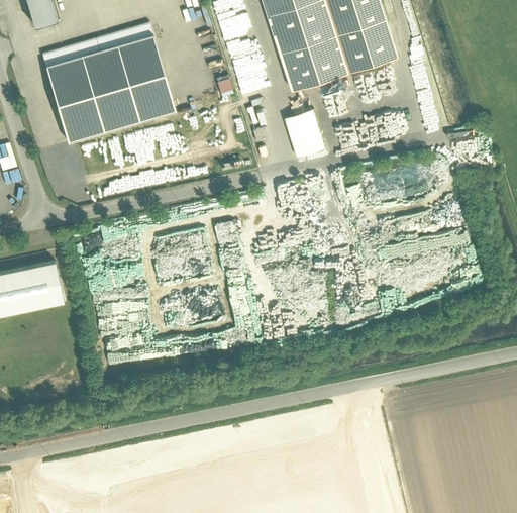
[(55,19),(48,0),(24,0),(32,25),(55,19)]
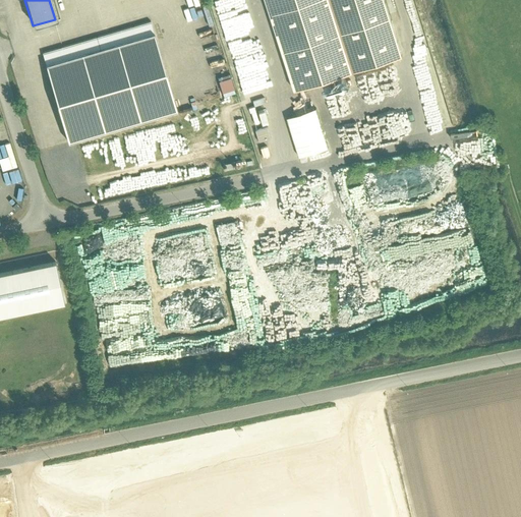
[(264,0),(293,91),(352,72),(329,0),(264,0)]
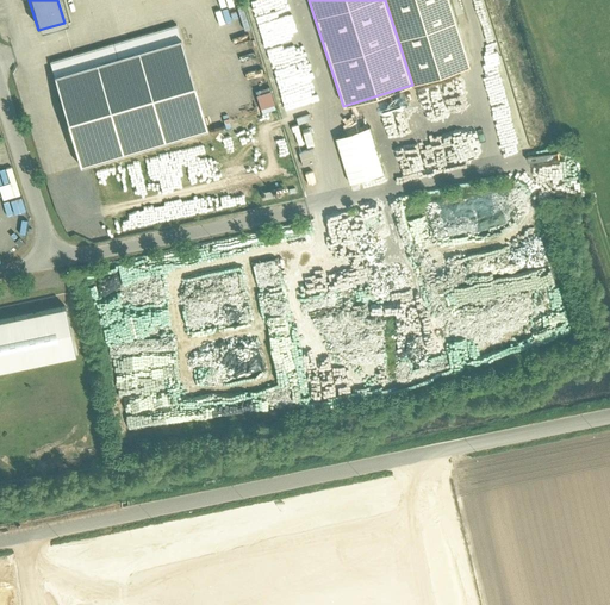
[(448,0),(385,0),(412,85),(470,67),(448,0)]
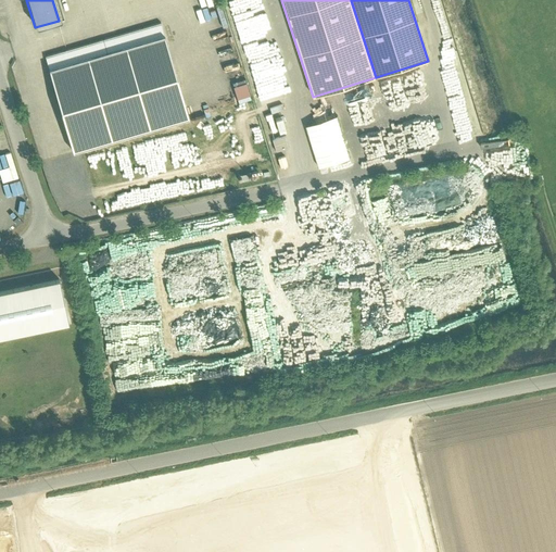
[(165,38),(51,71),(75,152),(188,120),(165,38)]
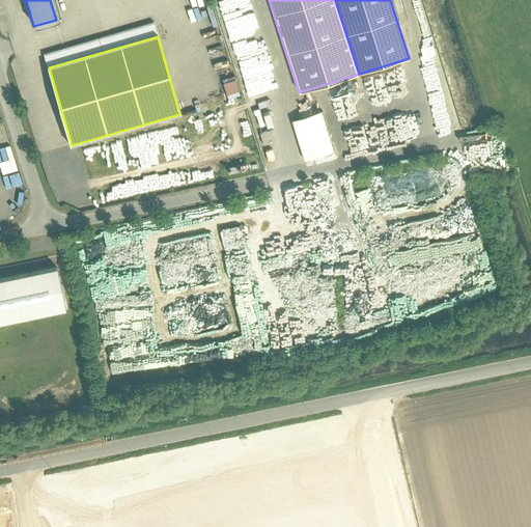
[(234,82),(221,86),(226,102),(240,98),(234,82)]
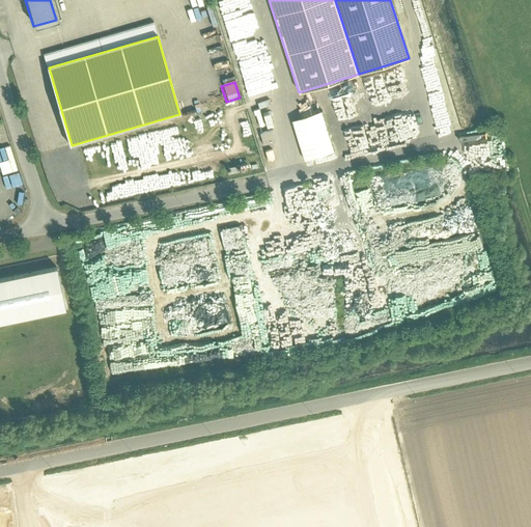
[(291,122),(302,163),(332,155),(320,114),(291,122)]
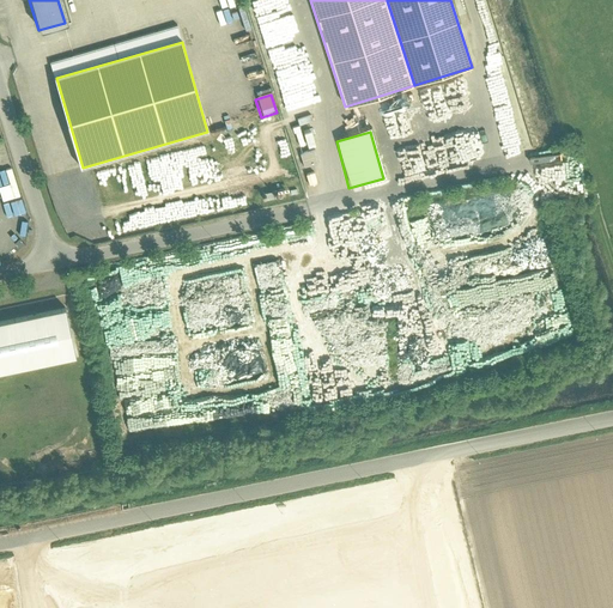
[(8,220),(24,217),(20,205),(5,208),(8,220)]
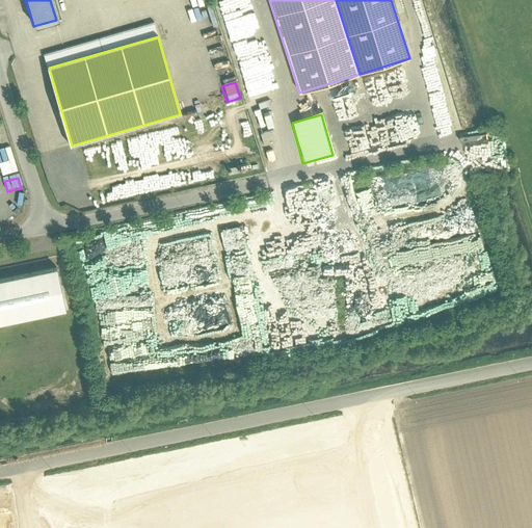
[(56,269),(0,281),(0,327),(65,314),(56,269)]
